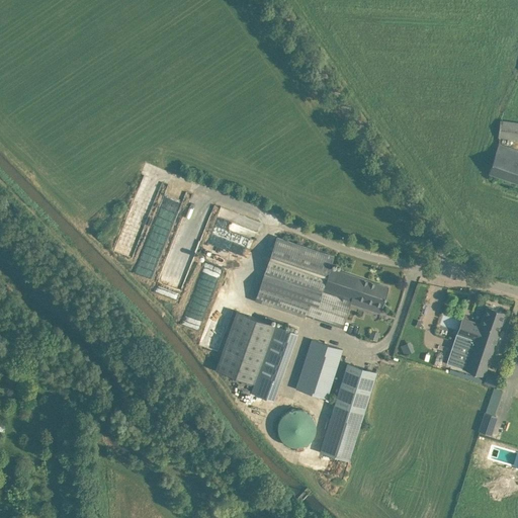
[(498,137),(508,138),(517,139),(517,122),(510,121),(500,120),(498,137)]
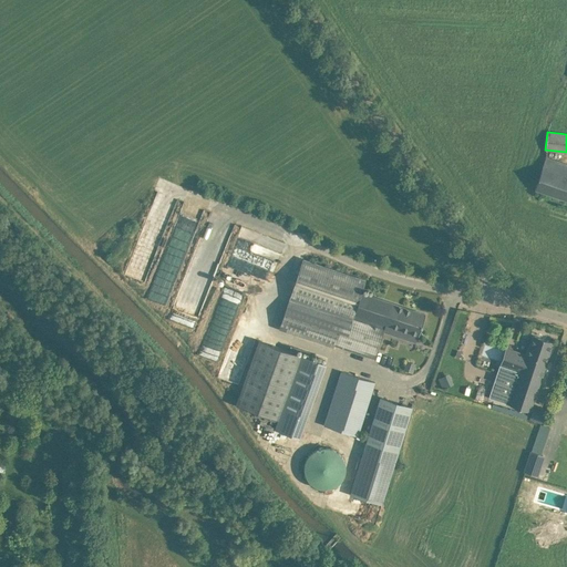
[(543,167),(538,179),(535,189),(566,199),(566,164),(566,165),(564,174),(543,167)]
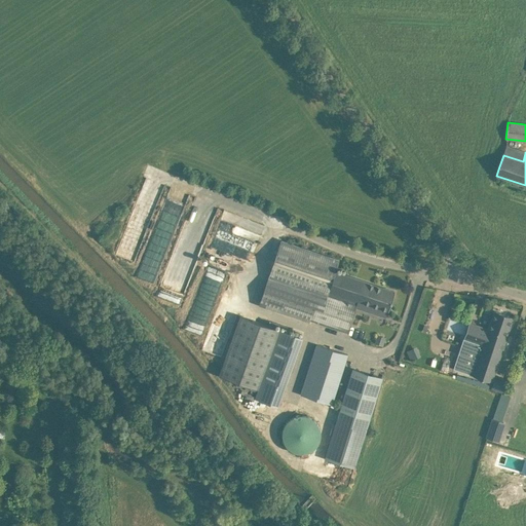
[(370,305),(387,310),(388,310),(395,292),(335,272),(339,260),(282,241),(260,305),(347,332),(354,307),(368,311),(370,305)]
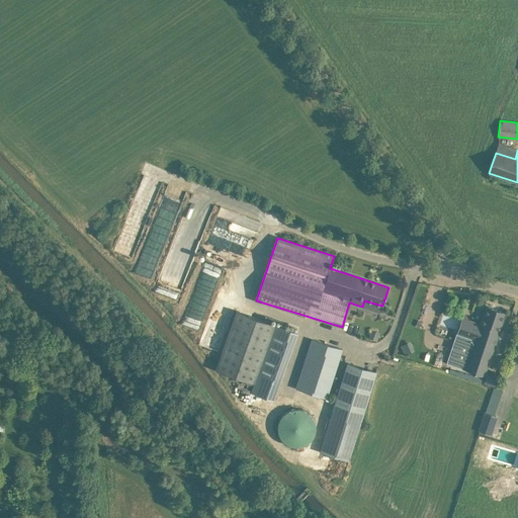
[(379,313),(381,306),(364,300),(362,307),(379,313)]
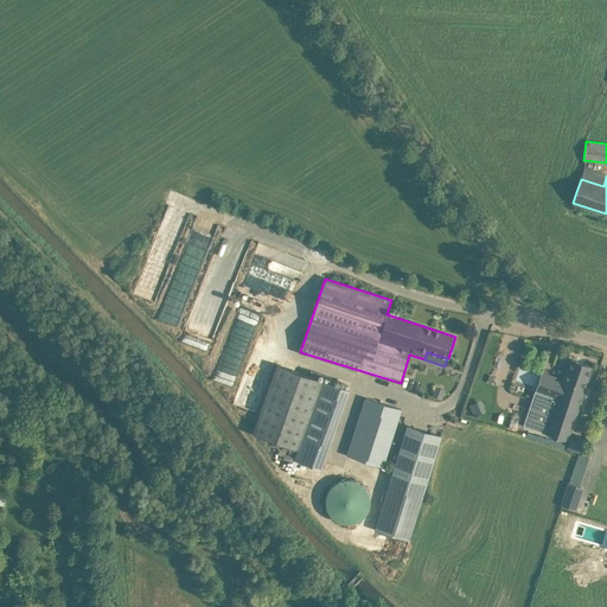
[(524,420),(523,426),(534,429),(545,433),(567,440),(588,377),(593,365),(570,358),(563,381),(551,376),(548,388),(545,395),(541,393),(535,390),(524,420)]
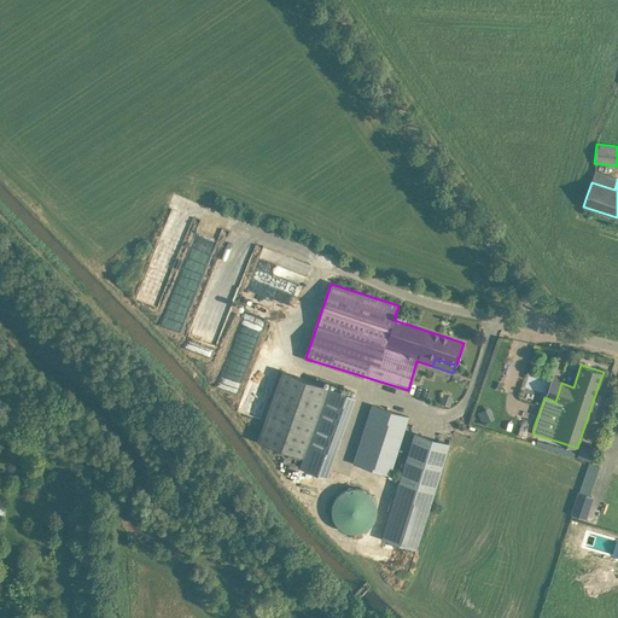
[(255,439),(302,456),(328,388),(280,369),(255,439)]
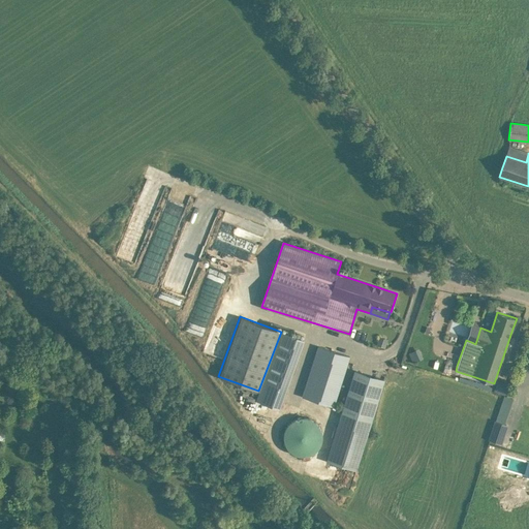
[(465,320),(452,317),(447,330),(462,334),(465,320)]
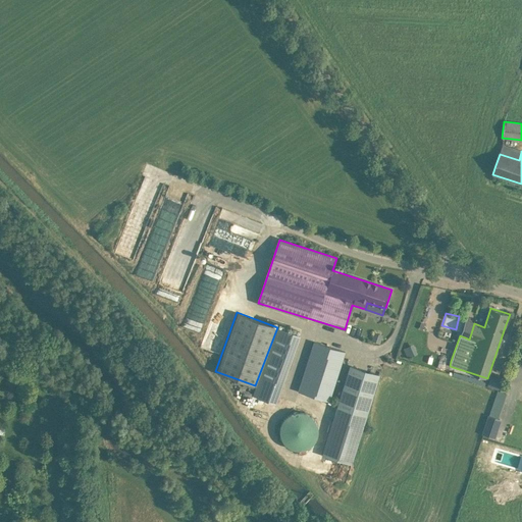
[(299,335),(278,327),(269,353),(259,378),(253,396),(275,403),(277,397),(299,335)]
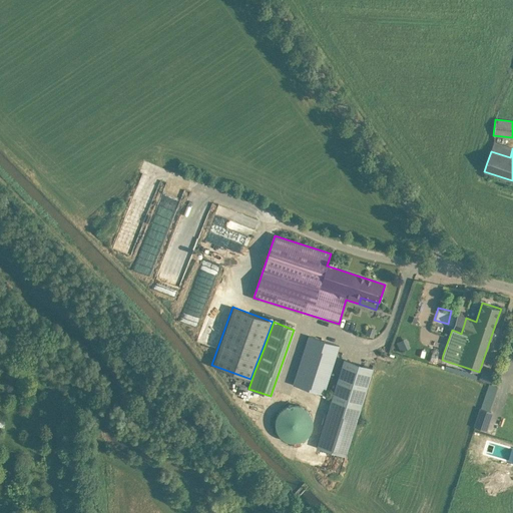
[(368,327),(365,335),(374,337),(376,329),(368,327)]
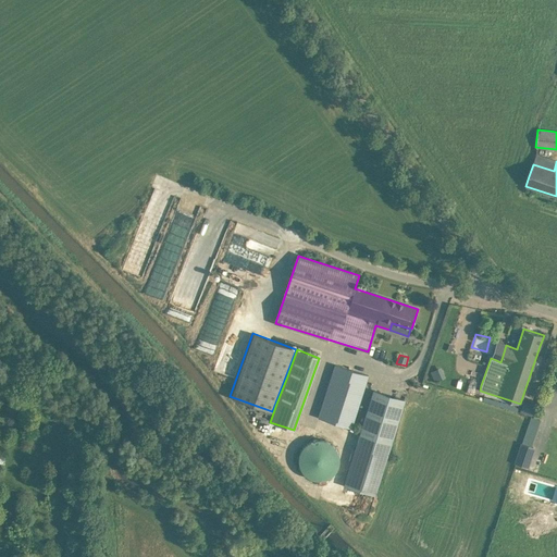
[(324,400),(319,418),(350,428),(366,380),(368,374),(335,364),(333,371),(324,400)]
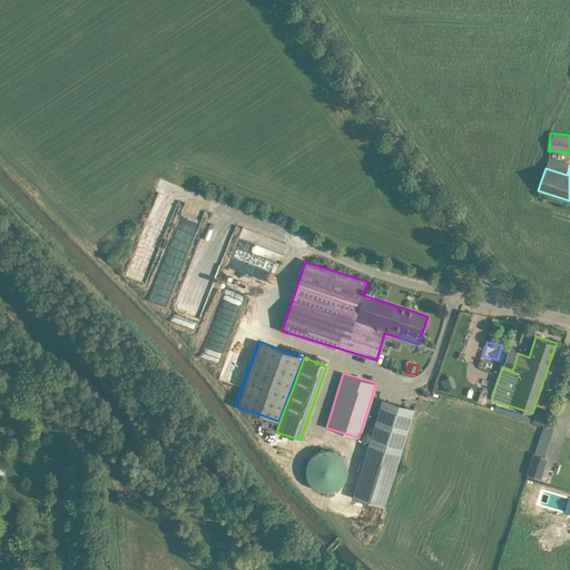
[(453,375),(441,379),(444,390),(455,386),(453,375)]
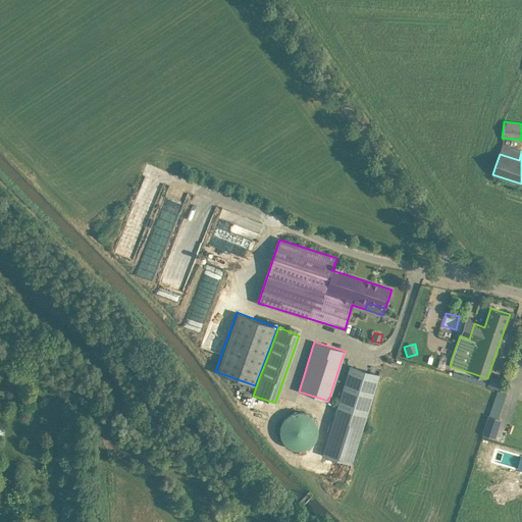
[(323,455),(351,464),(379,375),(351,366),(323,455)]
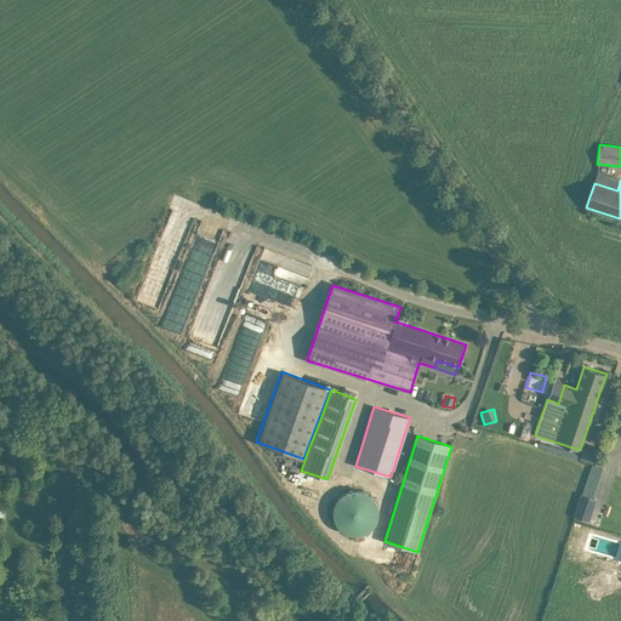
[(580,459),(593,463),(598,449),(585,444),(580,459)]
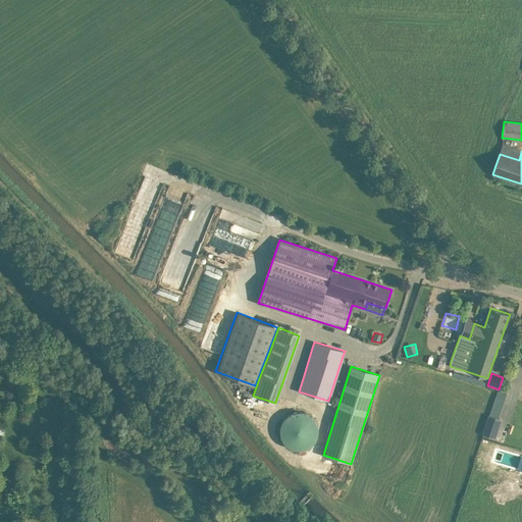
[(498,390),(489,414),(498,417),(506,393),(498,390)]
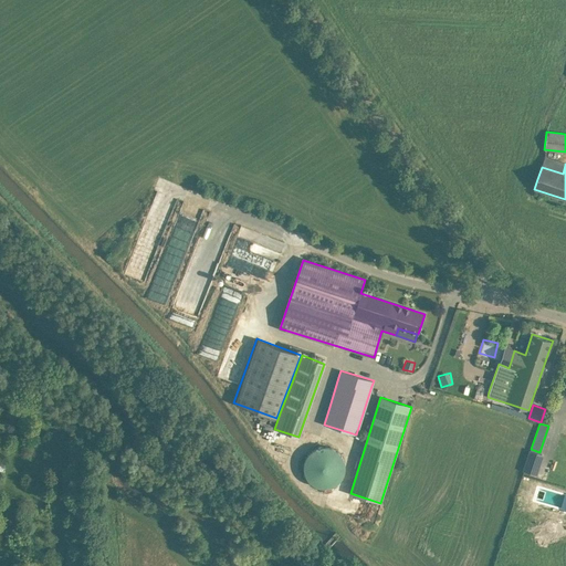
[(303,465),(303,468),(303,469),(304,471),(304,473),(304,474),(305,477),(306,478),(307,480),(308,481),(310,482),(311,483),(312,484),(314,485),(315,486),(317,486),(318,488),(321,488),(322,488),(324,489),(326,488),(327,488),(329,488),(332,486),(333,486),(335,485),(336,484),(337,483),(338,482),(341,481),(342,480),(342,478),(343,477),(344,474),(344,473),(345,471),(345,469),(345,468),(345,465),(345,463),(344,462),(344,460),(343,459),(342,457),(342,456),(341,454),(338,452),(337,451),(336,450),(335,449),(333,449),(332,448),(329,447),(327,447),(326,447),(324,447),(322,447),(321,447),(318,447),(317,448),(315,449),(314,449),(312,450),(311,451),(310,452),(308,454),(307,456),(306,457),(305,459),(304,460),(304,462),(304,463),(303,465)]
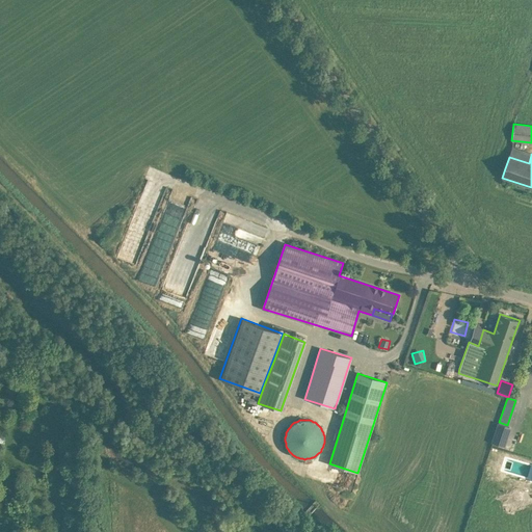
[(491,443),(505,448),(512,427),(498,423),(491,443)]
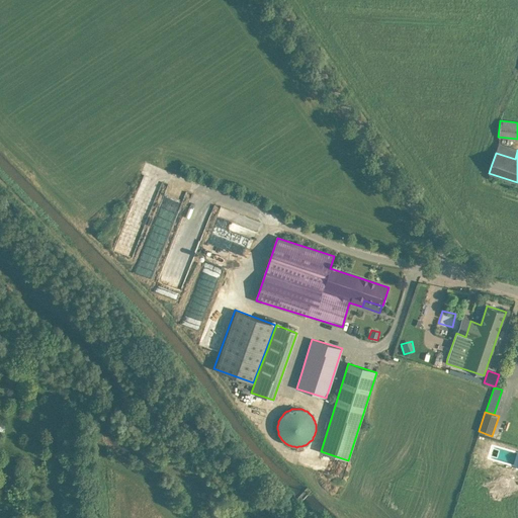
[(517,470),(517,447),(501,441),(494,462),(517,470)]
